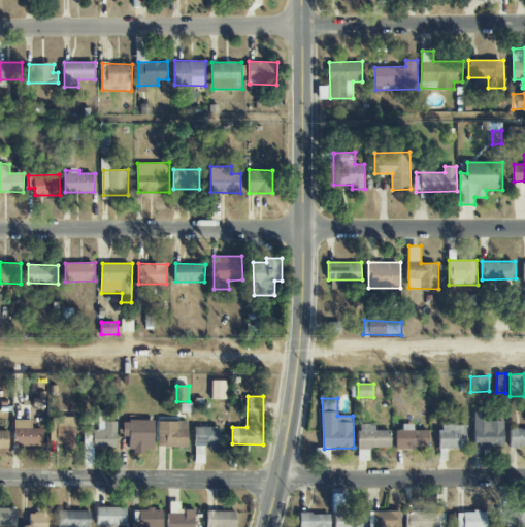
[(119,418),(113,418),(113,410),(100,410),(99,427),(93,427),(92,448),(118,449),(119,418)]
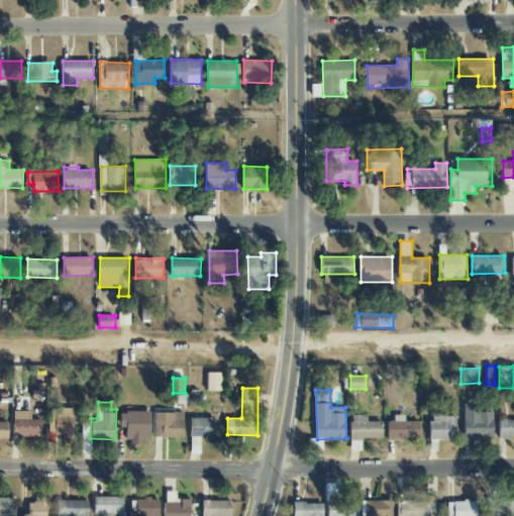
[(494,411),(474,411),(474,403),(465,403),(466,445),(475,445),(475,437),(495,437),(494,411)]
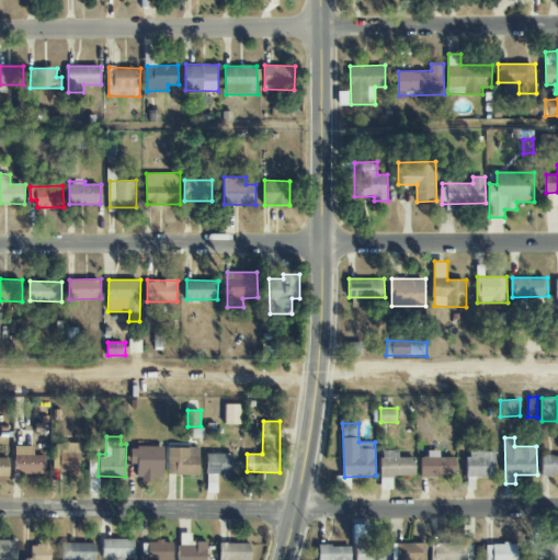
[(81,473),(80,443),(55,443),(56,473),(81,473)]
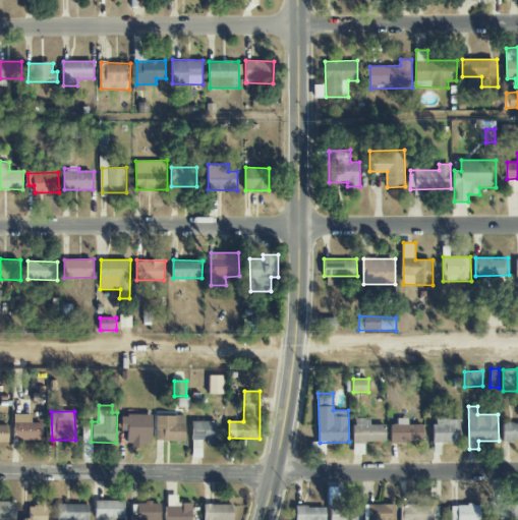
[(44,440),(43,422),(34,422),(33,413),(15,414),(15,440),(44,440)]
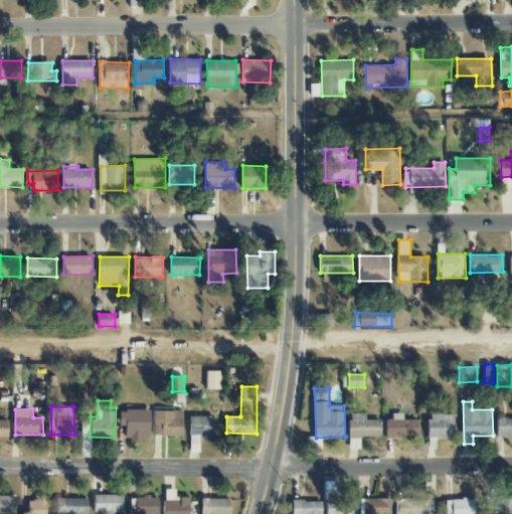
[(151,409),(121,409),(121,425),(129,425),(128,441),(151,441),(151,409)]
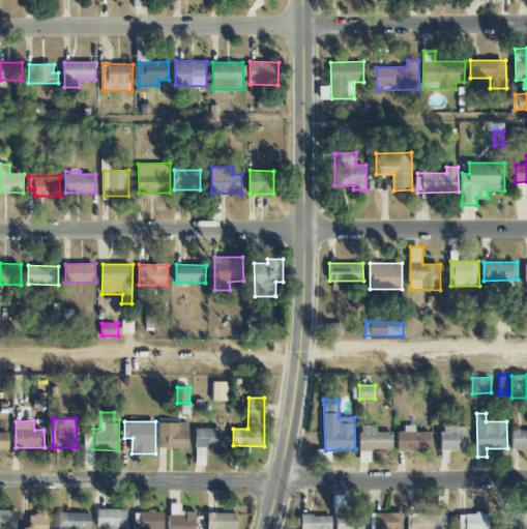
[(160,422),(159,448),(189,448),(189,422),(160,422)]
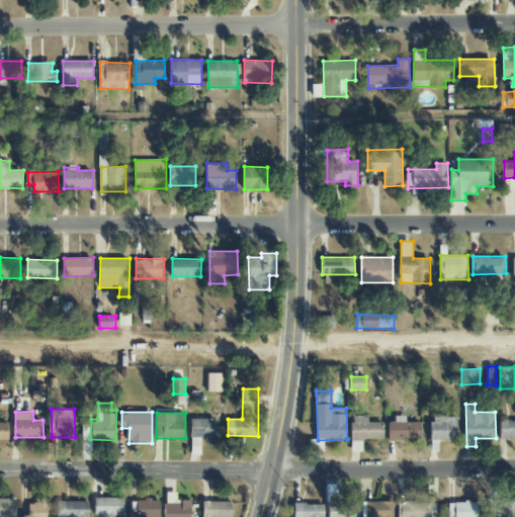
[(383,439),(383,422),(369,422),(368,415),(352,415),(353,439),(383,439)]
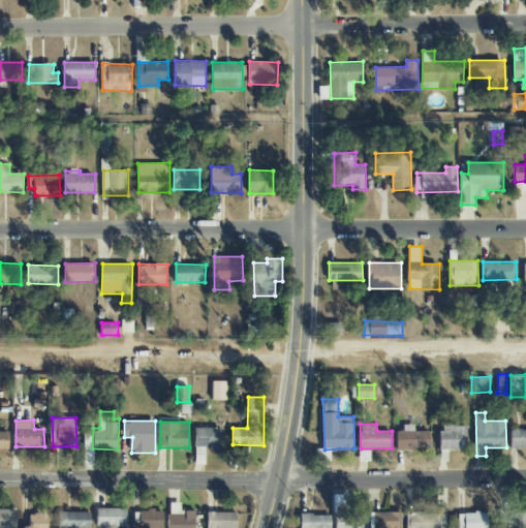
[(398,449),(431,448),(430,430),(415,431),(415,424),(404,425),(404,430),(397,431),(398,449)]
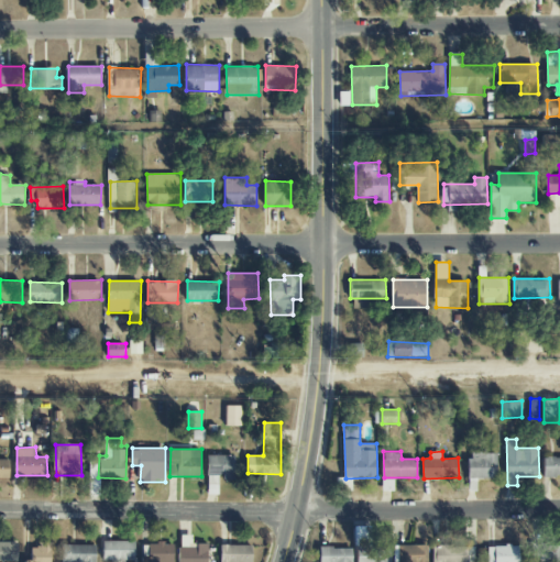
[(470,478),(497,478),(498,452),(470,452),(470,478)]
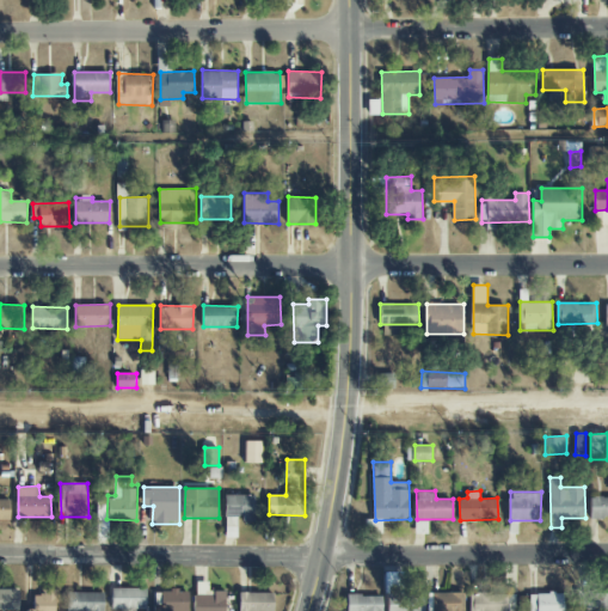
[(257,495),(227,494),(227,517),(243,517),(243,520),(256,521),(257,495)]
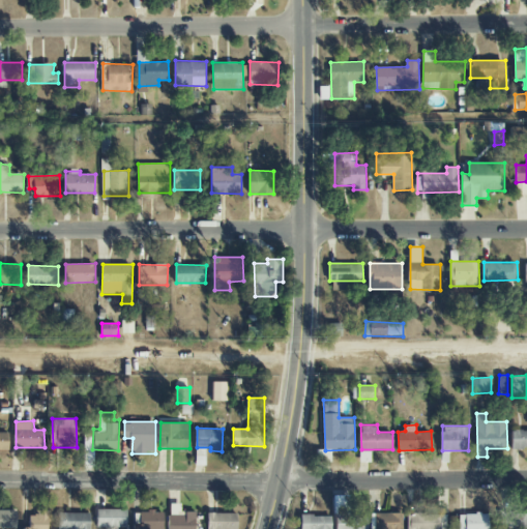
[(526,430),(513,430),(513,447),(526,447),(526,430)]
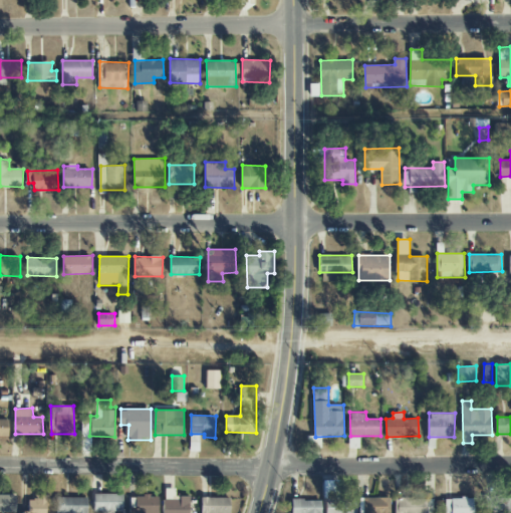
[(0,435),(10,436),(10,419),(0,418),(0,435)]
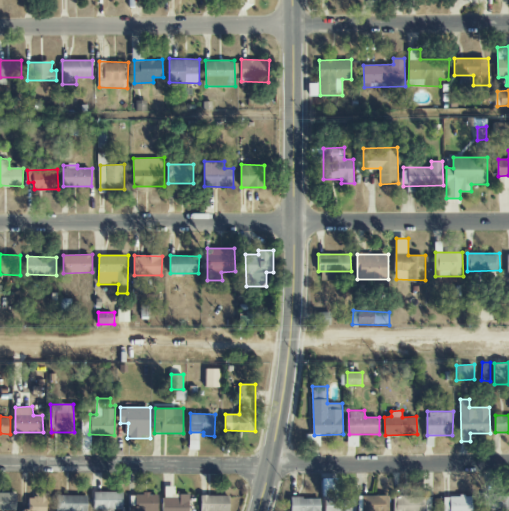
[(359,436),(348,436),(349,446),(359,446),(359,436)]
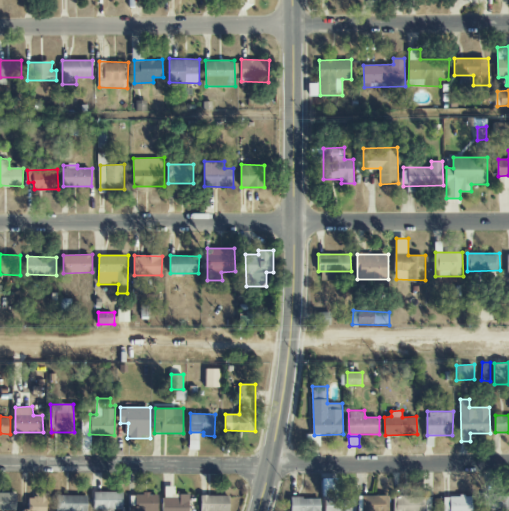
[(338,478),(323,478),(324,510),(354,510),(354,497),(339,497),(338,478)]
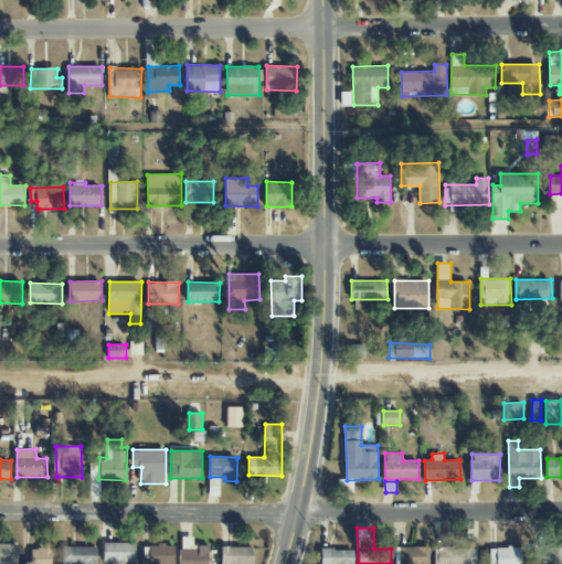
[(194,545),(194,538),(181,538),(182,563),(210,563),(210,545),(194,545)]
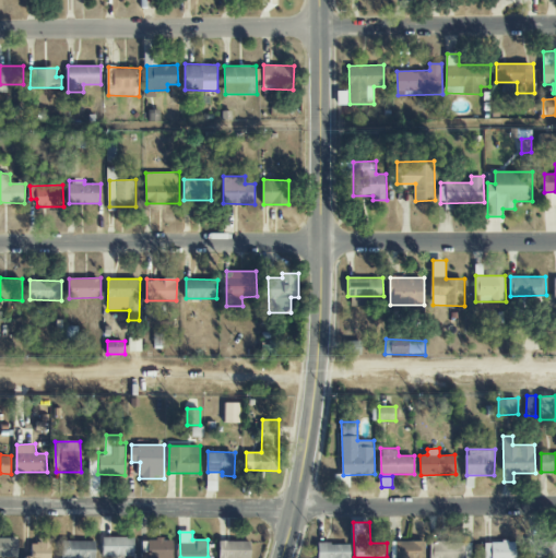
[(20,538),(0,537),(0,557),(19,557),(20,538)]
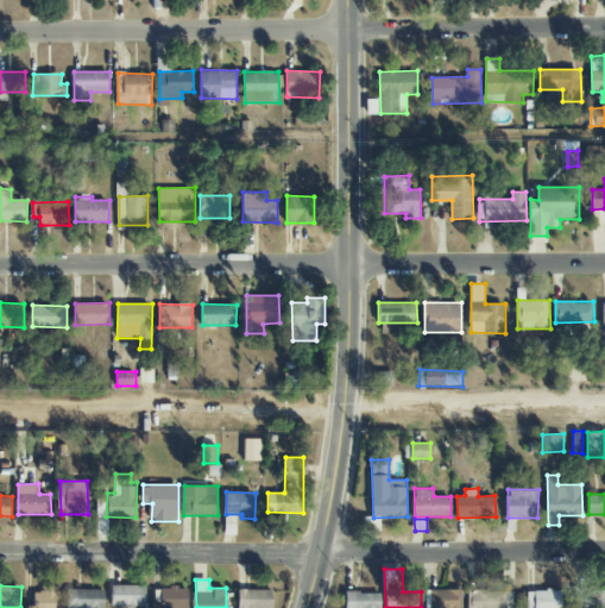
[(56,607),(57,588),(36,588),(35,607),(56,607)]
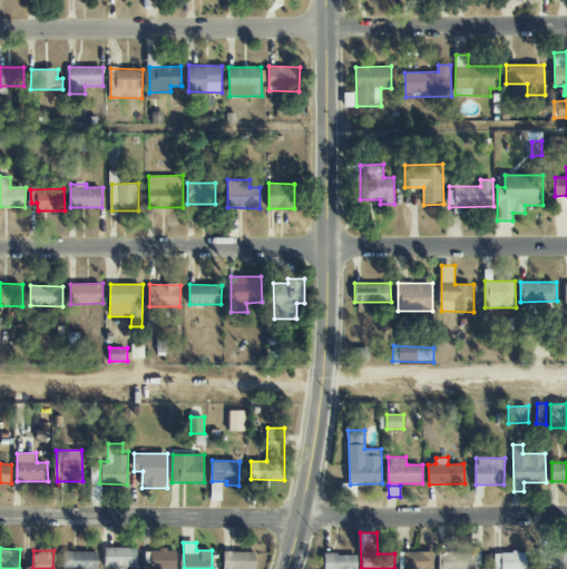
[(98,568),(99,551),(65,550),(64,568),(98,568)]
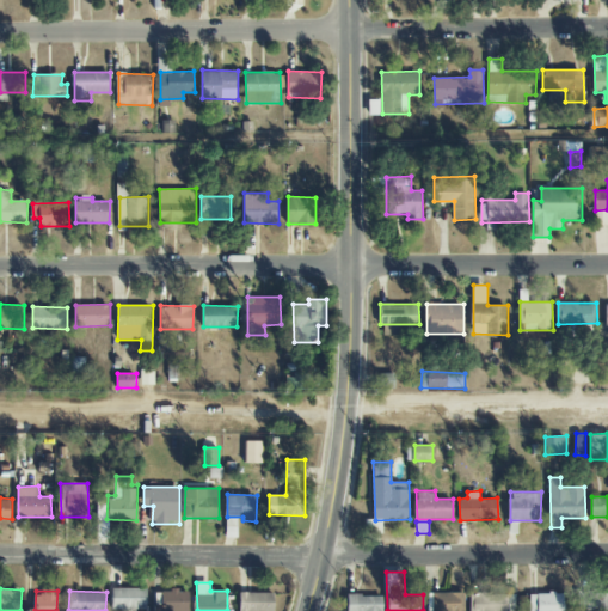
[(189,610),(190,591),(157,591),(155,610),(189,610)]
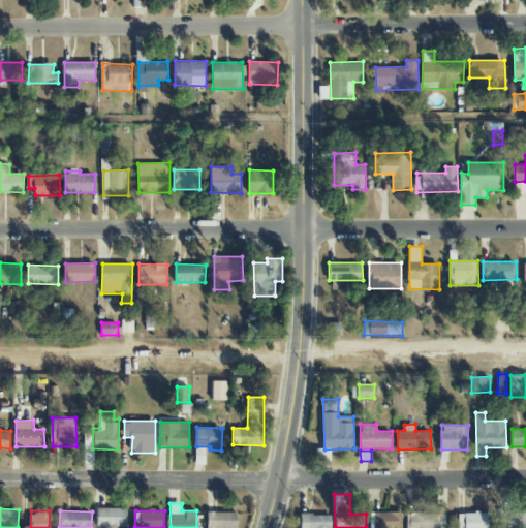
[(238,527),(238,511),(208,511),(207,527),(238,527)]
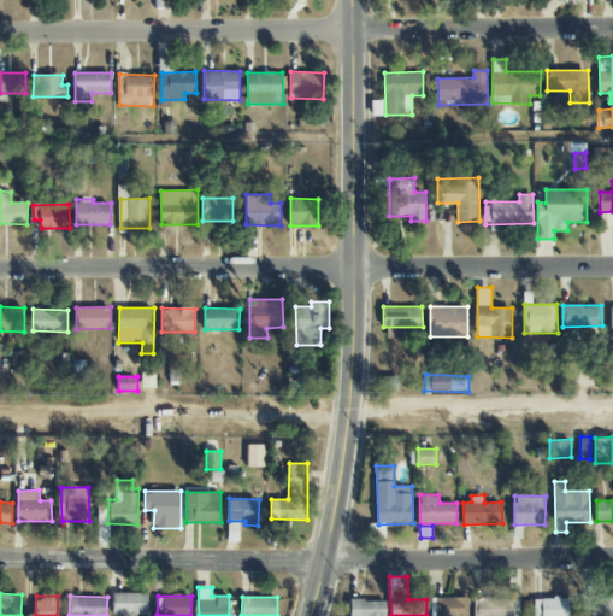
[(432,597),(431,615),(469,615),(470,597),(432,597)]
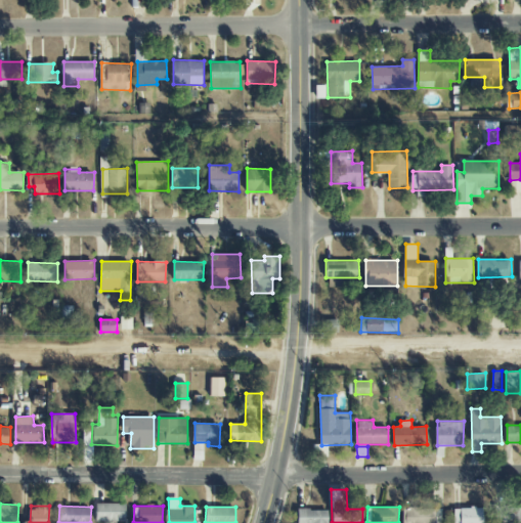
[(454,508),(454,522),(483,522),(483,507),(454,508)]
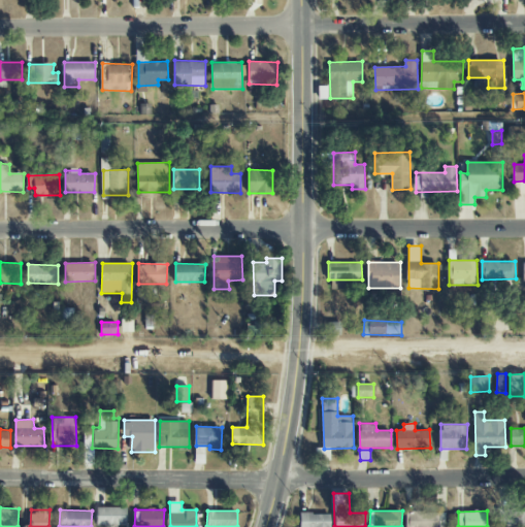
[(524,511),(499,511),(498,526),(524,526),(524,511)]
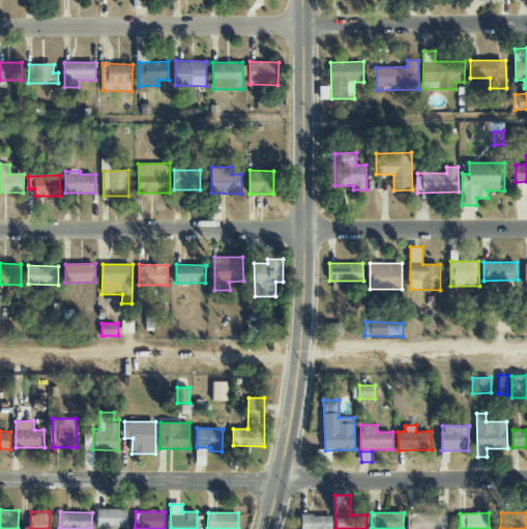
[(409,515),(409,528),(441,528),(442,513),(409,515)]
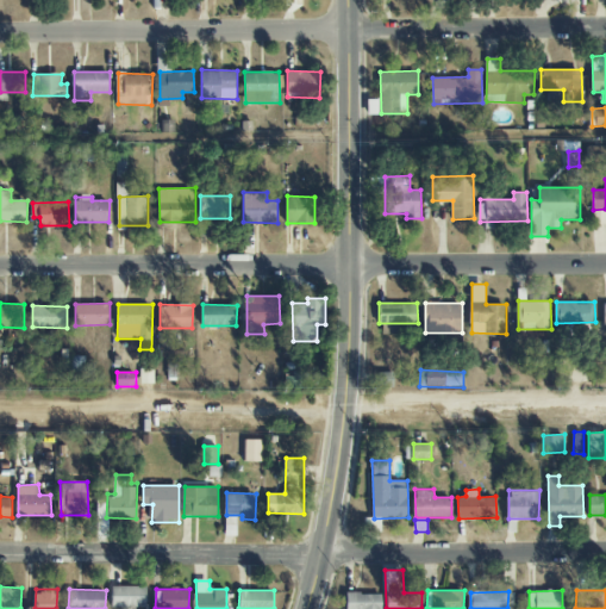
[(381,608),(381,592),(347,592),(347,608),(381,608)]
